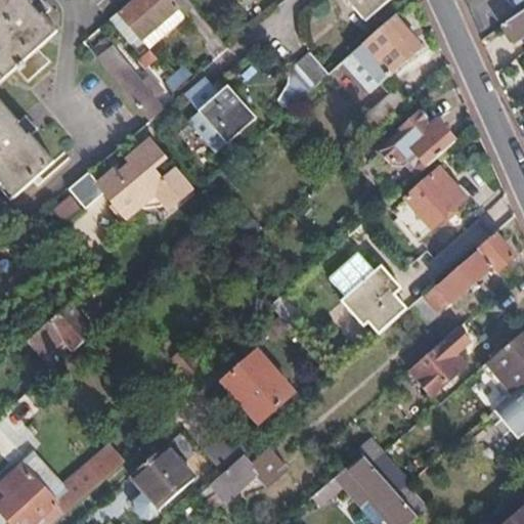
[(0,182),(12,198),(51,163),(28,135),(34,129),(22,116),(15,122),(0,103),(0,78),(14,66),(25,78),(45,60),(34,48),(53,32),(39,16),(46,10),(38,0),(31,0),(29,3),(26,0),(0,0),(0,49),(0,50),(0,182)]
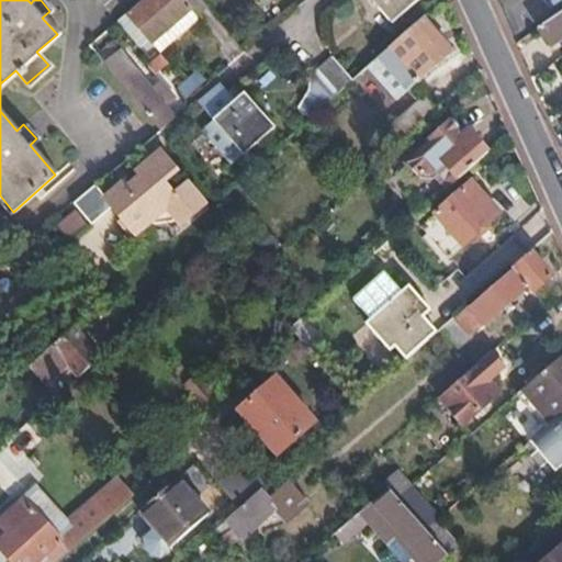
[(142,0),(126,13),(149,41),(149,40),(190,8),(197,13),(206,6),(201,0),(142,0)]
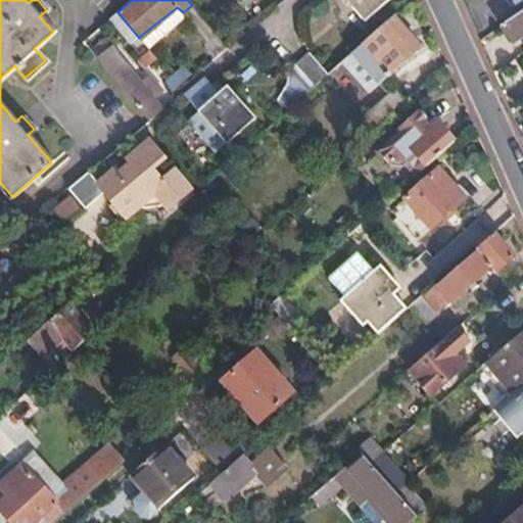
[(347,0),(366,20),(388,0),(347,0)]
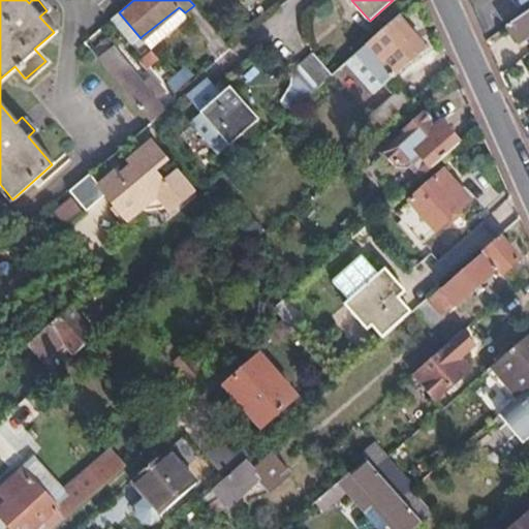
[(186,14),(185,12),(179,7),(141,37),(149,47),(186,14)]
